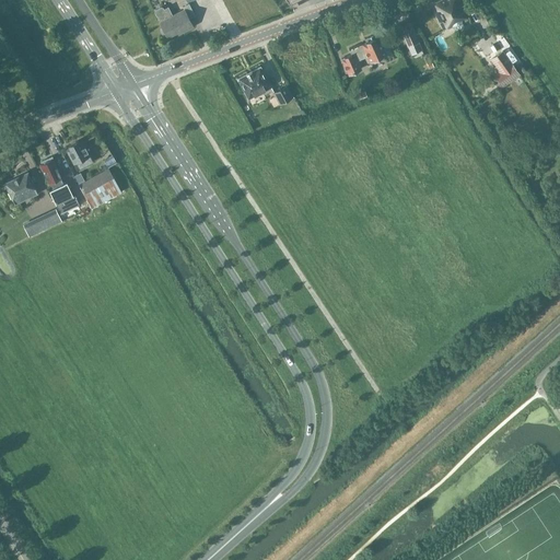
[(462,31),(463,30),(464,26),(462,21),(467,18),(463,11),(464,10),(458,0),(441,0),(431,6),(443,30),(453,25),(456,30),(459,32),(462,31)]
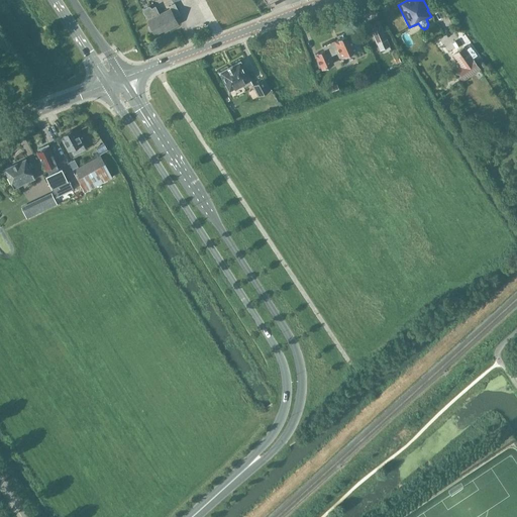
[(154,34),(169,26),(170,28),(179,24),(175,17),(181,14),(175,3),(169,6),(170,9),(160,14),(156,6),(151,8),(150,7),(148,6),(143,9),(143,11),(148,20),(147,20),(150,25),(148,26),(148,27),(150,33),(152,33),(154,32),(154,34)]
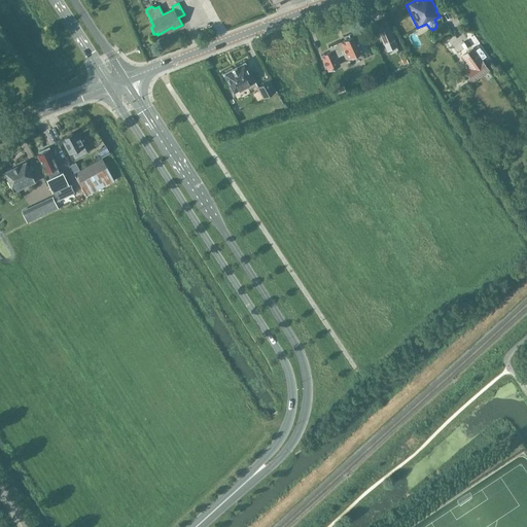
[(386,21),(376,26),(384,44),(394,40),(386,21)]
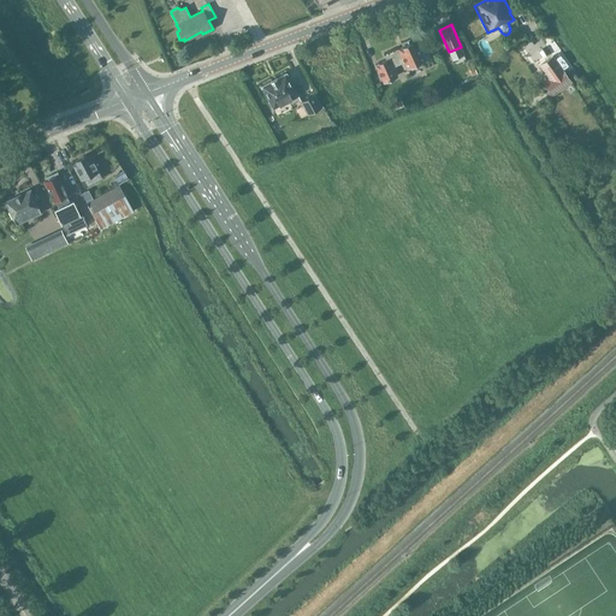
[(398,48),(398,47),(384,53),(386,59),(379,63),(379,64),(375,65),(383,82),(398,75),(394,66),(402,63),(406,71),(413,67),(412,65),(426,59),(427,64),(432,61),(427,49),(422,52),(418,40),(413,42),(412,41),(410,39),(402,42),(403,45),(402,46),(403,46),(398,48)]
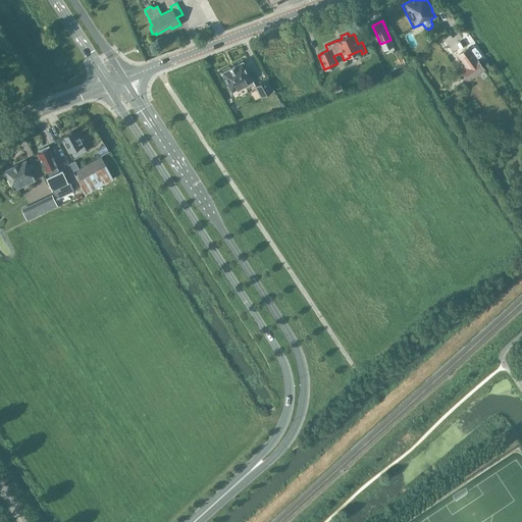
[(457,56),(472,77),(484,69),(469,48),(457,56)]
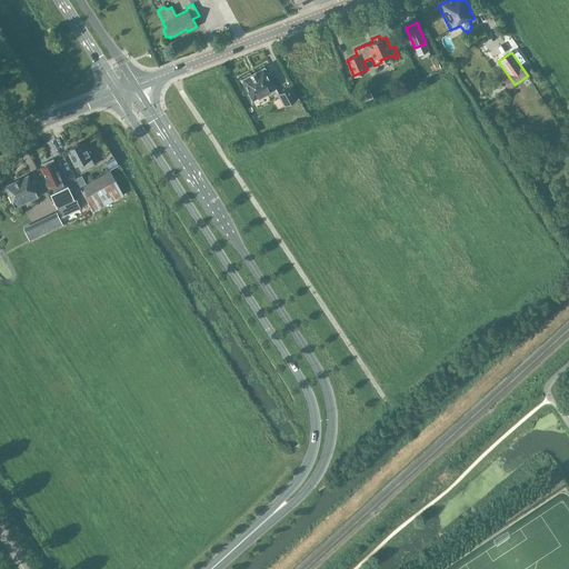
[(265,67),(241,80),(252,100),(276,88),(265,67)]
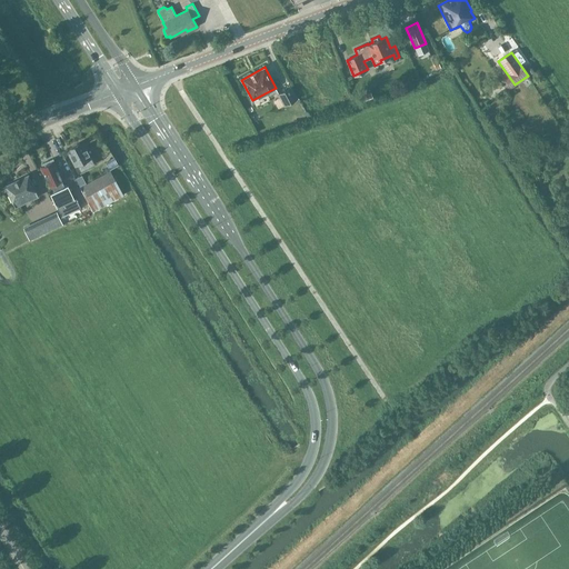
[(291,87),(278,95),(283,106),(298,98),(291,87)]
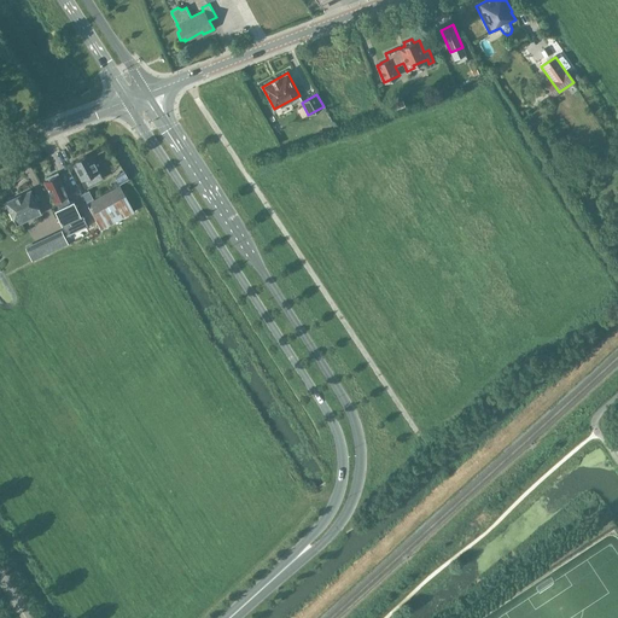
[(91,156),(87,158),(86,156),(76,161),(77,163),(74,165),(85,187),(103,178),(91,156)]
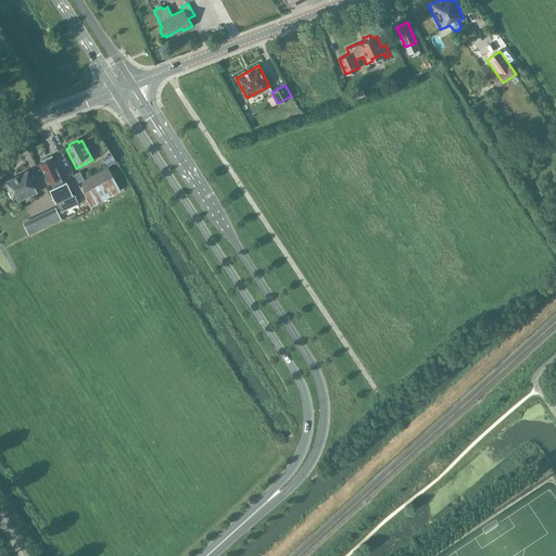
[(73,193),(66,180),(63,181),(61,176),(52,156),(46,160),(46,159),(40,161),(41,162),(40,163),(50,185),(48,186),(49,188),(55,202),(60,212),(79,203),(75,192),(73,193)]
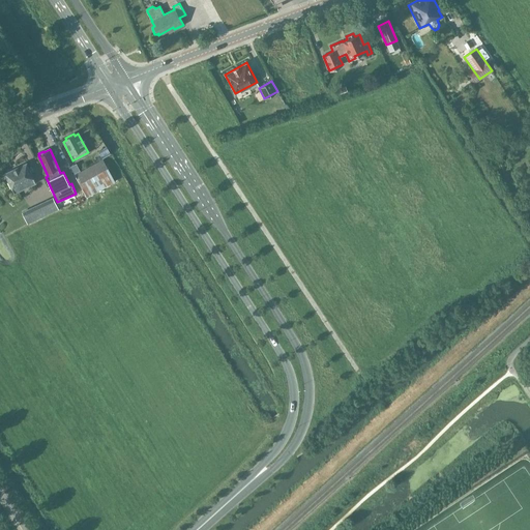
[(101,159),(74,175),(84,193),(112,177),(101,159)]
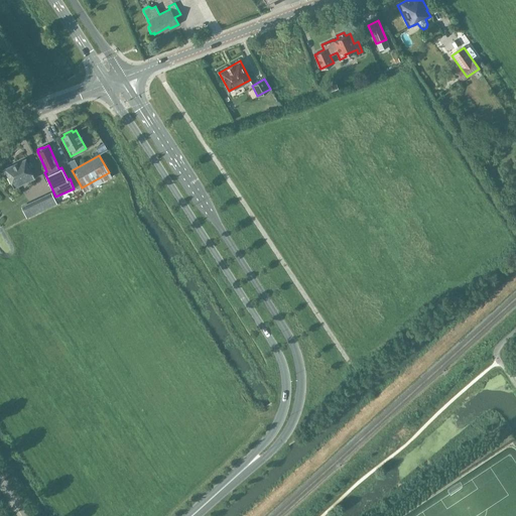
[(25,158),(4,169),(14,188),(21,184),(18,179),(26,176),(28,181),(35,178),(25,158)]
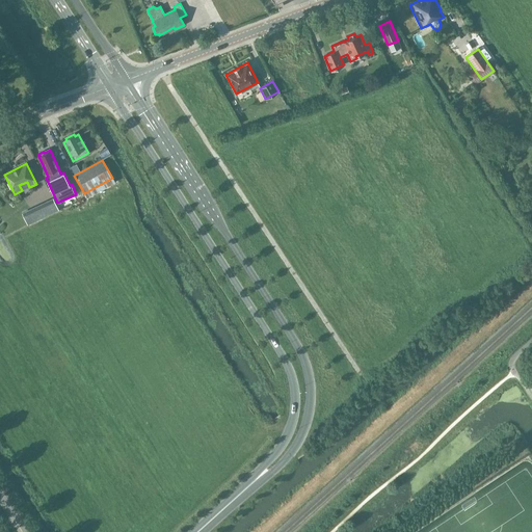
[(77,164),(71,167),(75,175),(80,171),(77,164)]
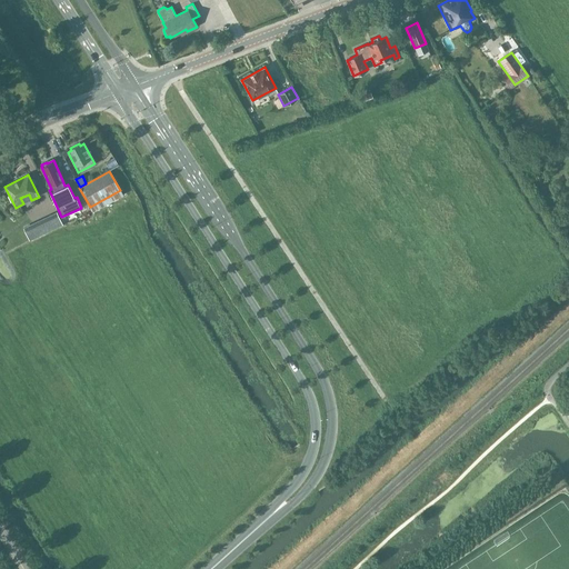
[(120,190),(90,207),(93,211),(122,196),(120,190)]
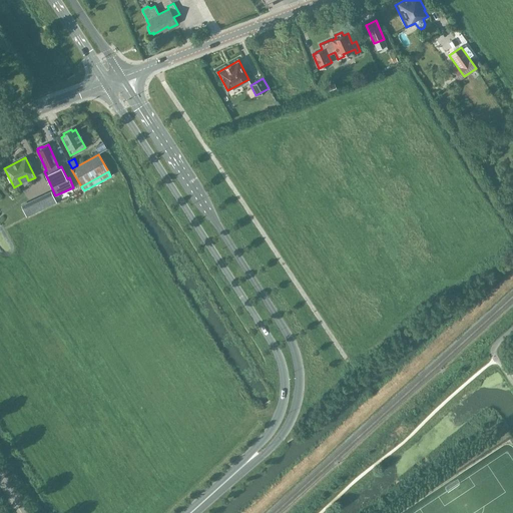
[(51,191),(39,197),(40,200),(44,208),(56,202),(51,191)]
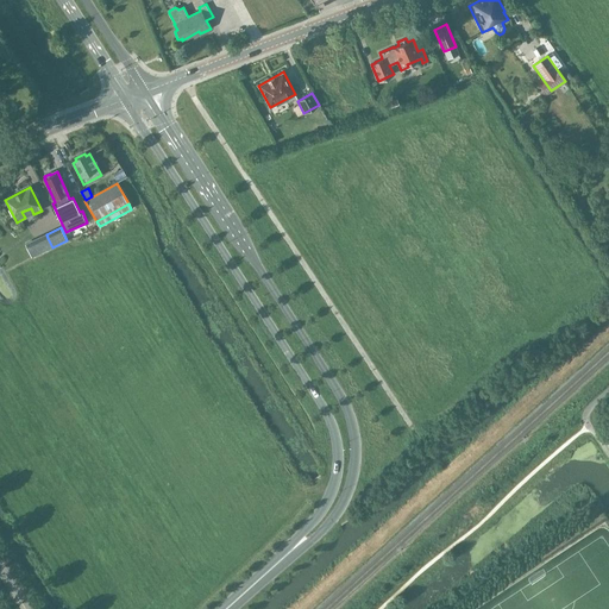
[(42,242),(38,246),(42,252),(52,248),(48,238),(42,242)]
